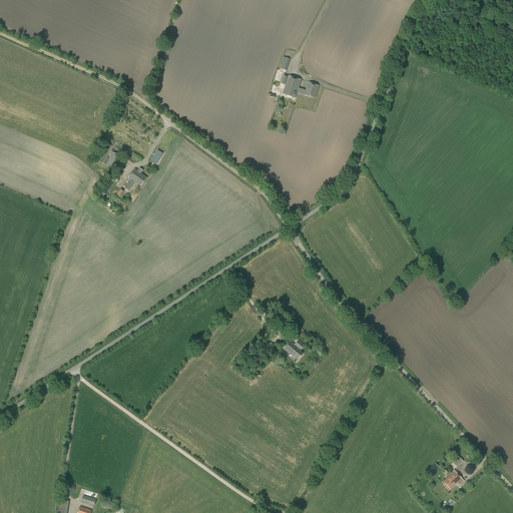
[(287,71),(291,59),(284,57),(281,65),(282,65),(281,69),(287,71)]
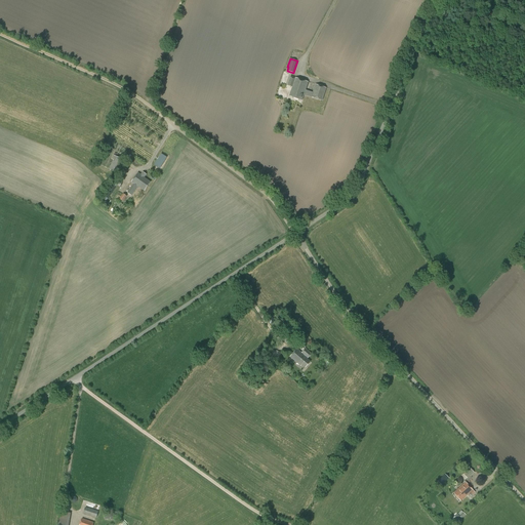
[(313,92),(306,90),(309,83),(295,78),(290,77),(287,86),(292,87),(289,96),(303,101),(305,95),(322,101),(326,88),(316,85),(313,92)]
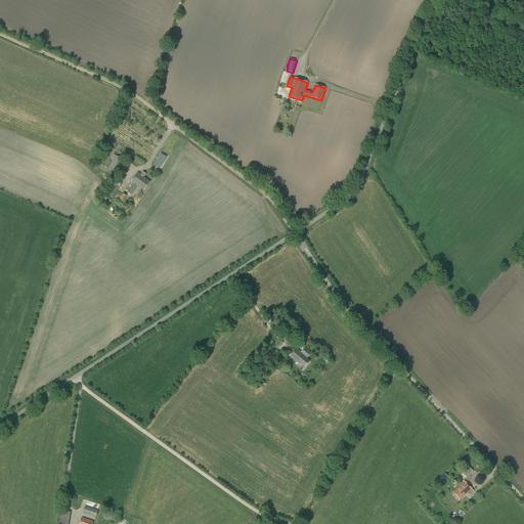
[(161,168),(167,157),(161,153),(155,165),(161,168)]
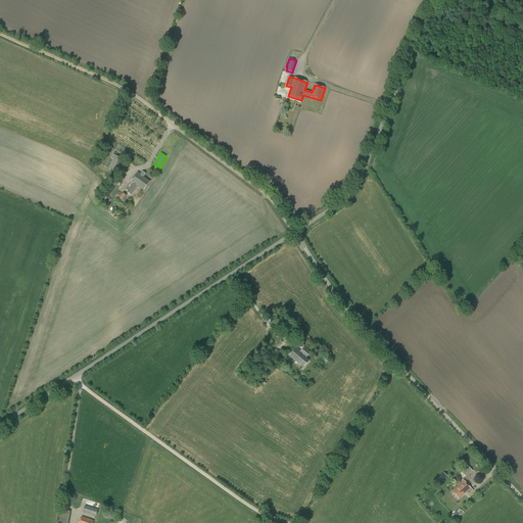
[(115,173),(123,160),(112,155),(110,158),(113,159),(108,170),(115,173)]
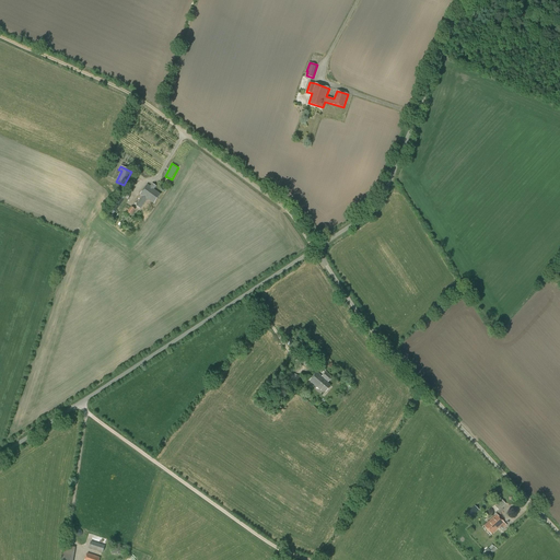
[(154,189),(156,186),(152,184),(150,187),(148,185),(141,195),(142,196),(136,206),(140,209),(147,199),(154,203),(161,195),(154,189)]
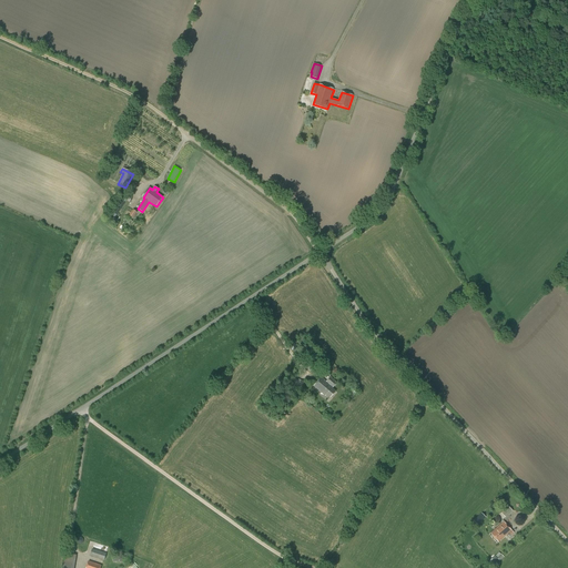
[(113,220),(127,201),(122,196),(109,216),(113,220)]
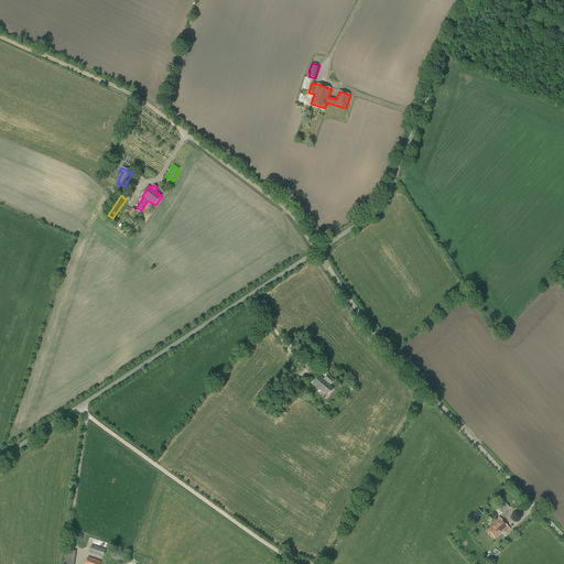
[(127,229),(132,220),(130,219),(137,210),(132,208),(128,214),(130,215),(122,226),(127,229)]
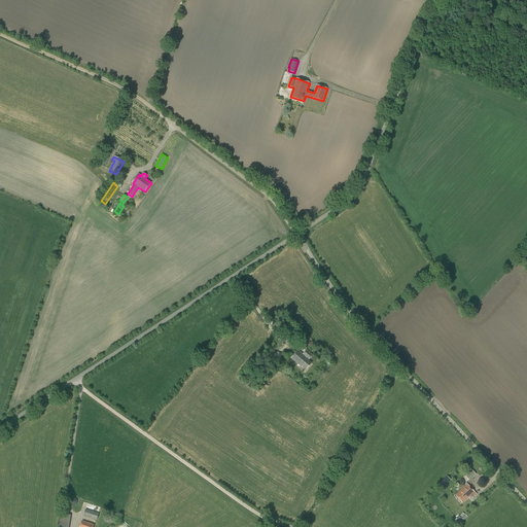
[(288,332),(293,328),(281,313),(276,317),(288,332)]
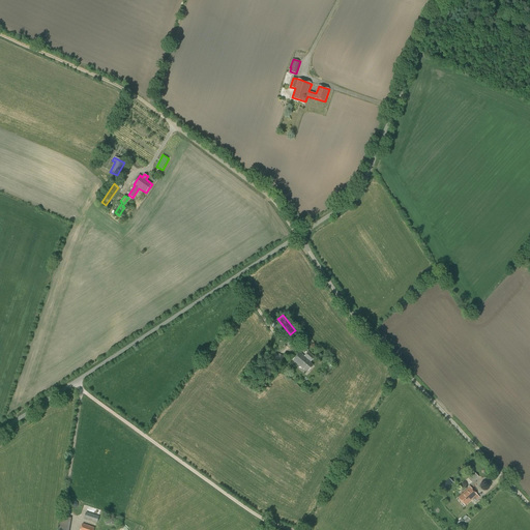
[(295,343),(290,336),(284,341),(290,348),(295,343)]
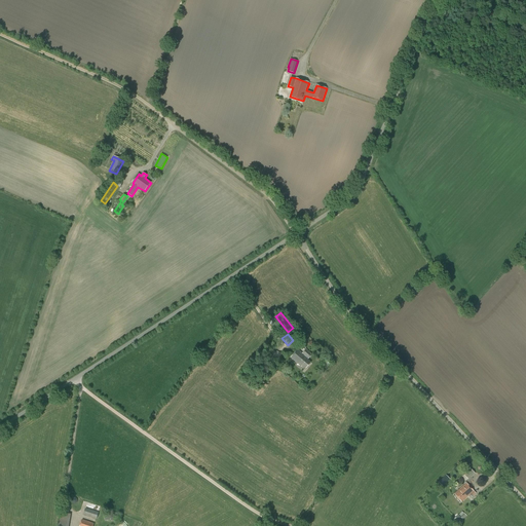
[(312,354),(306,349),(302,353),(298,349),(291,358),(300,366),(300,365),(305,369),(311,363),(307,360),(312,354)]
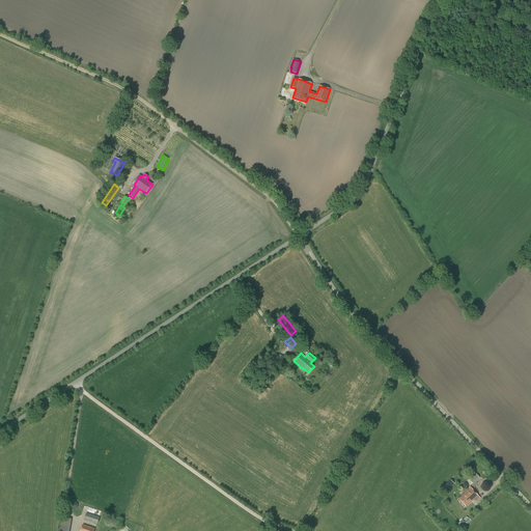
[(473,483),(479,478),(475,474),(469,479),(473,483)]
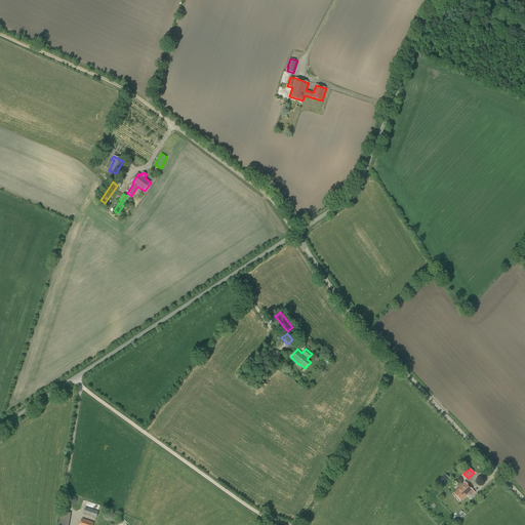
[(442,485),(449,478),(445,474),(438,481),(441,485),(442,485)]
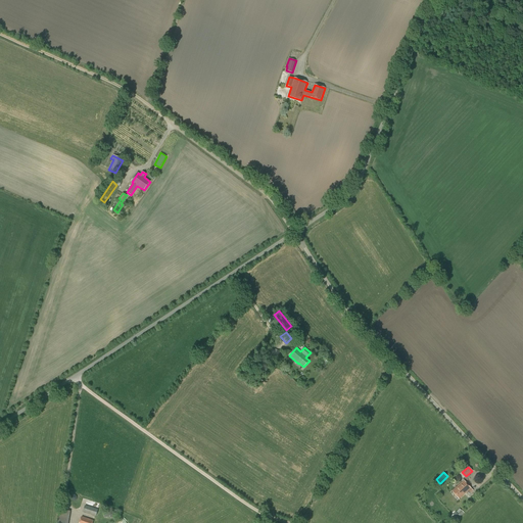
[(456,495),(467,485),(464,481),(453,491),(456,495)]
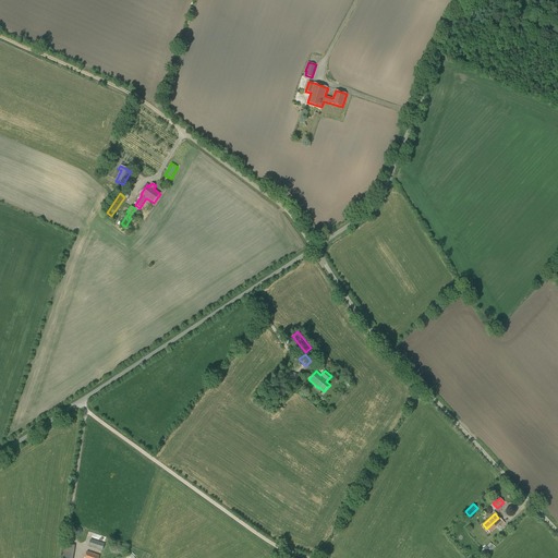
[(498,518),(486,529),(490,533),(502,521),(498,518)]
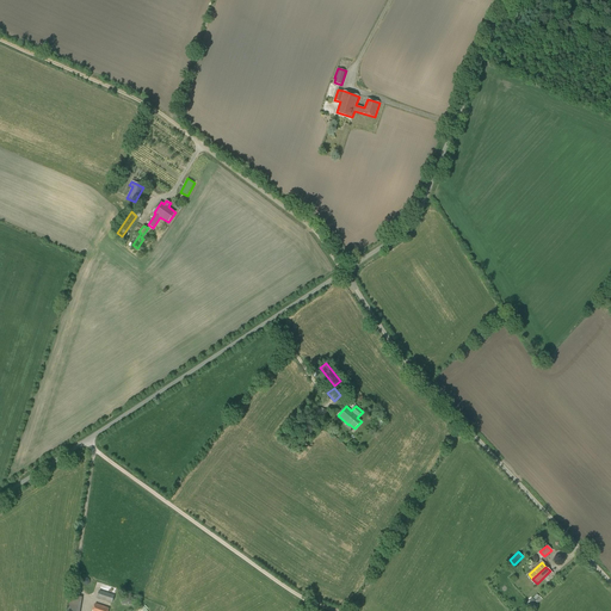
[(112,603),(115,596),(99,591),(98,598),(112,603)]
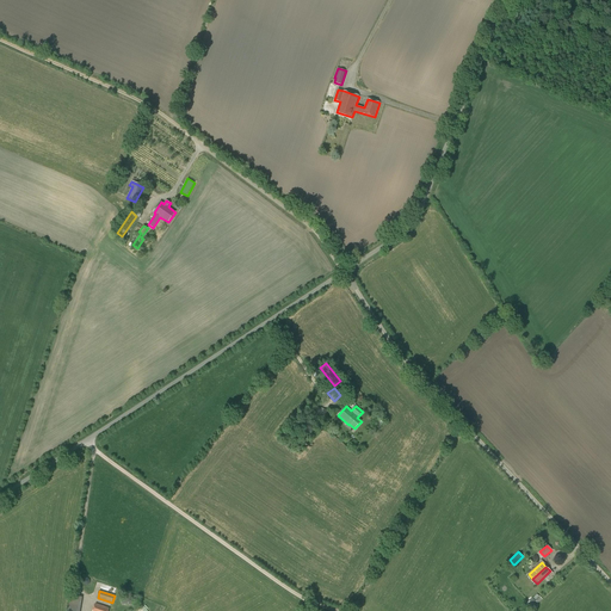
[(80,610),(82,597),(71,596),(68,610),(80,610)]
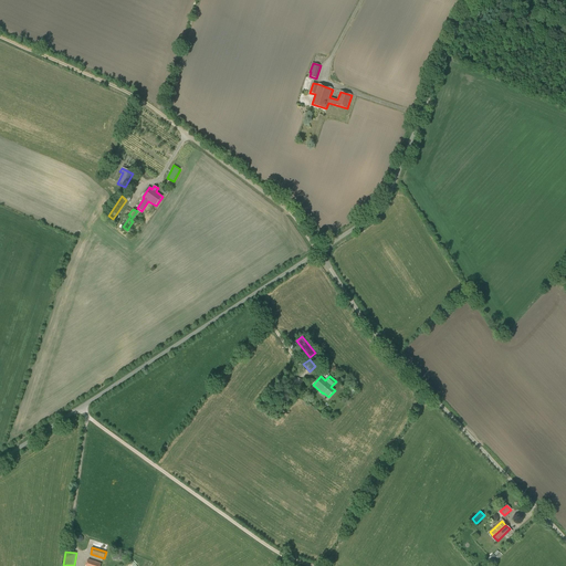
[(495,562),(502,555),(499,552),(495,556),(493,554),(490,557),(495,562)]
